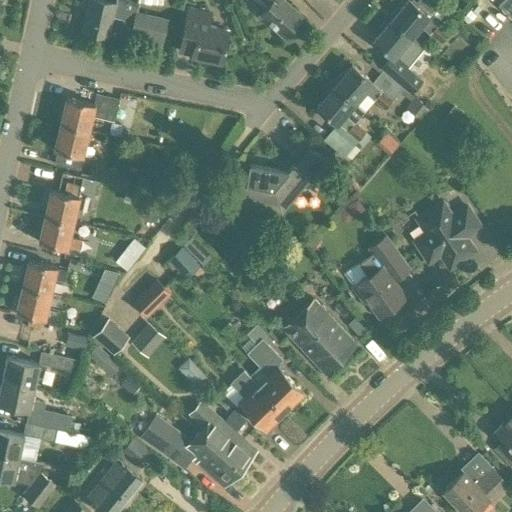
[(115,0),(115,3),(102,0),(88,0),(82,30),(108,36),(112,17),(134,22),(136,12),(138,0),(115,0)]
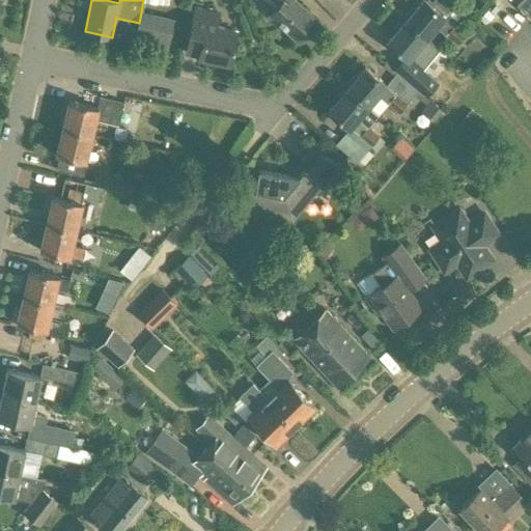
[(305,28),(311,21),(309,19),(312,16),(295,0),(271,0),(277,4),(269,14),(294,36),(303,26),(305,28)]
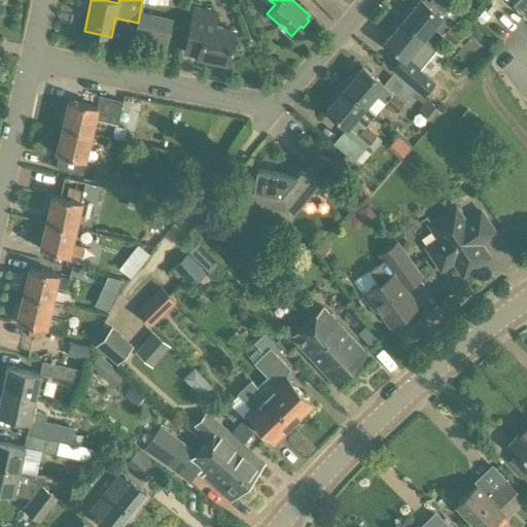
[(451,4),(445,0),(428,0),(426,3),(422,0),(417,0),(400,20),(406,24),(422,38),(432,27),(442,35),(450,25),(442,16),(451,4)]
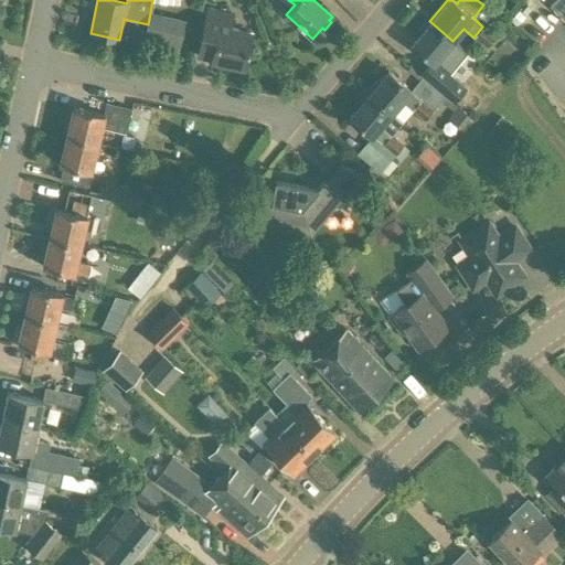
[(564,0),(551,0),(550,1),(564,18),(564,0)]
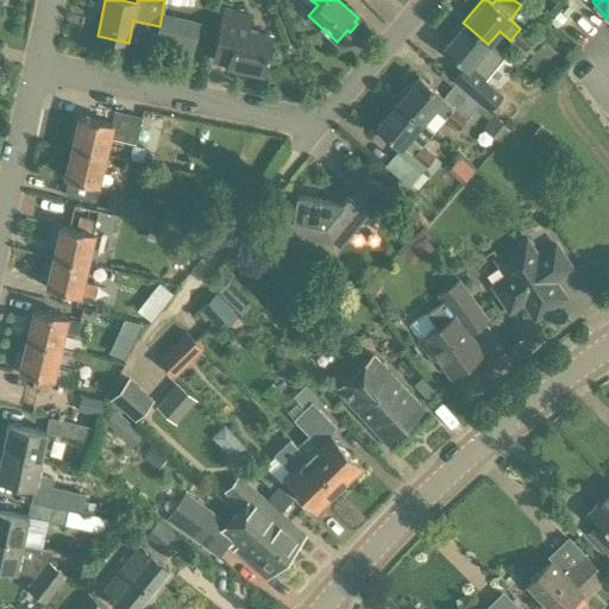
[(250,16),(224,10),(212,62),(263,73),(271,35),(248,30),(250,16)]
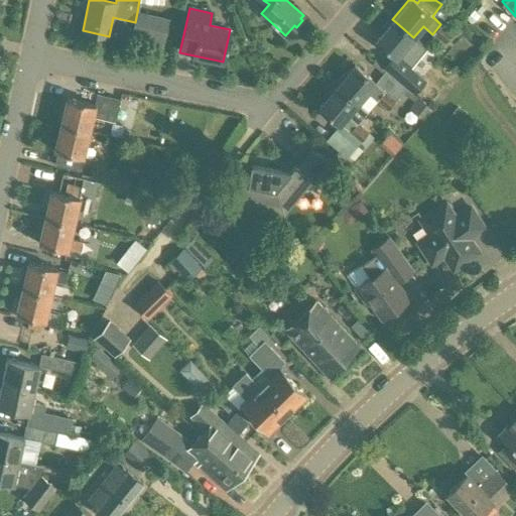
[(161,45),(167,19),(137,12),(135,22),(132,33),(152,38),(151,42),(161,45)]
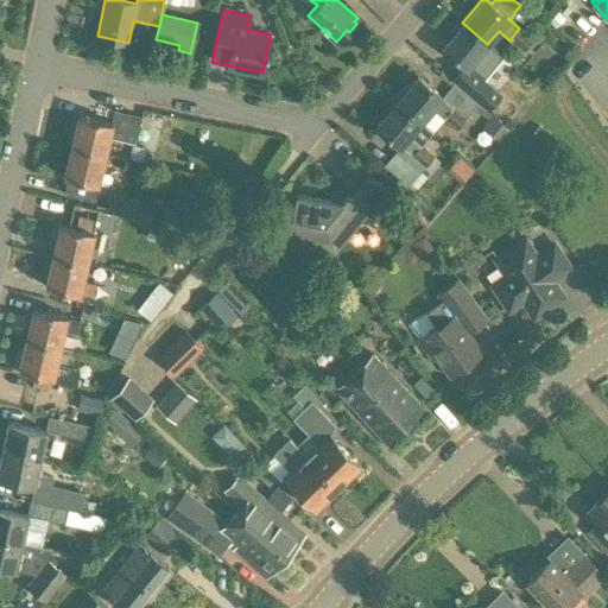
[(463,65),(451,80),(454,83),(479,103),(486,109),(498,95),(482,81),(502,56),(487,44),(468,27),(462,23),(442,46),(463,65)]
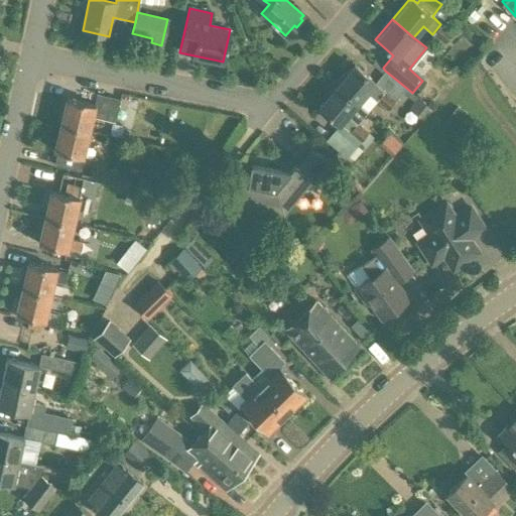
[(443,43),(453,33),(440,24),(432,34),(443,43)]
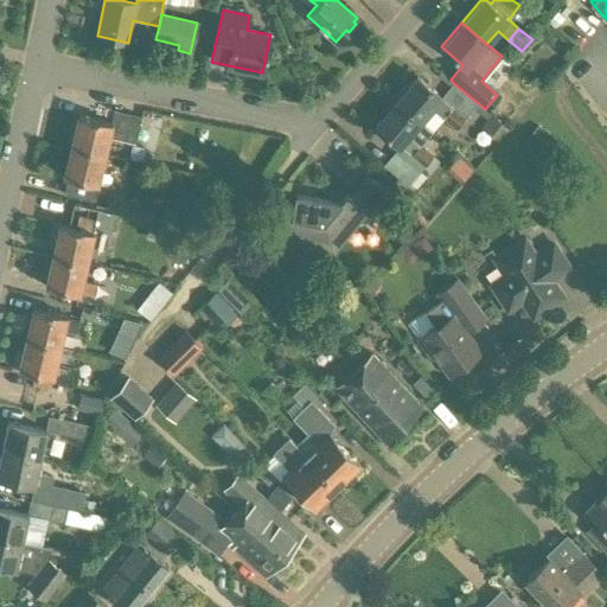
[(455,131),(465,119),(478,103),(453,83),(441,97),(416,76),(395,101),(420,122),(421,121),(432,131),(441,119),(455,131)]
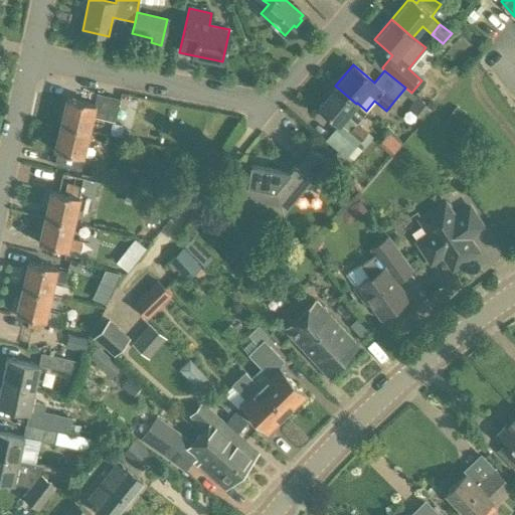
[(366,111),(357,103),(356,104),(335,86),(317,107),(339,125),(346,116),(355,123),(348,132),(359,141),(359,142),(364,147),(372,138),(367,133),(368,132),(357,123),(366,111)]
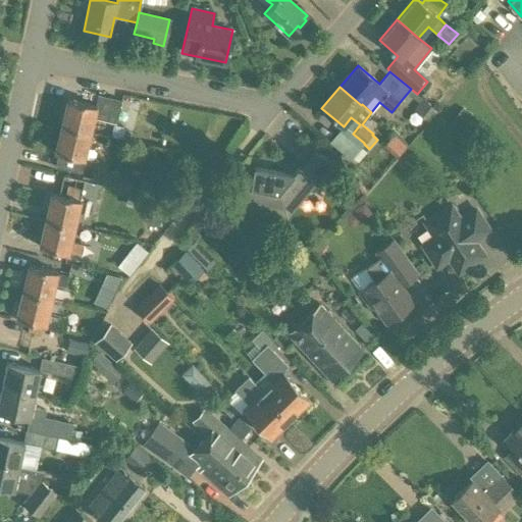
[(90,132),(93,117),(116,122),(121,100),(97,95),(95,104),(67,98),(61,125),(90,132)]
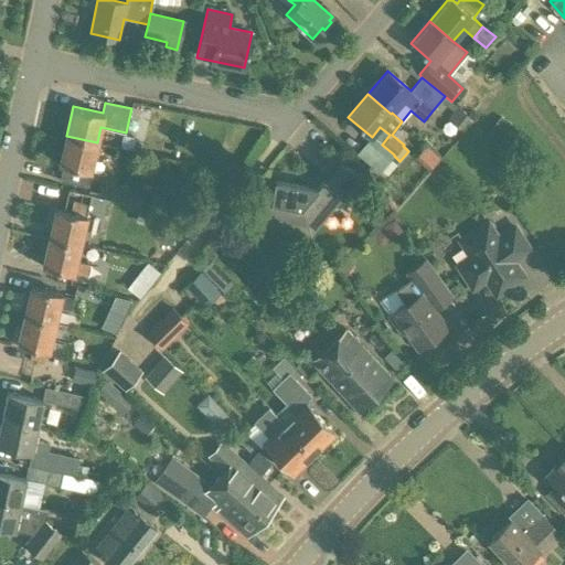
[(456,106),(446,118),(464,132),(473,120),(456,106)]
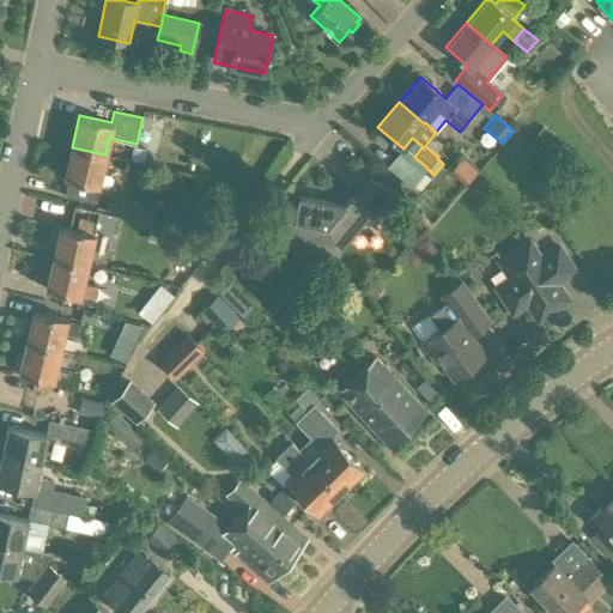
[(98,186),(105,155),(72,147),(65,178),(68,180),(64,195),(95,202),(98,186)]
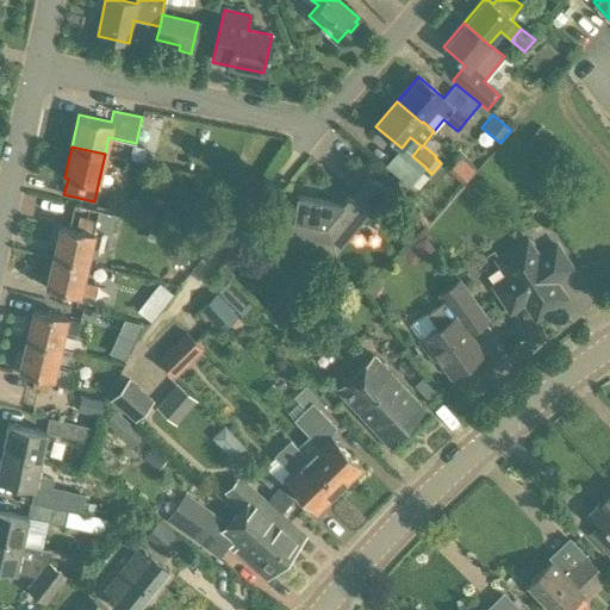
[(428,178),(422,172),(412,184),(418,190),(428,178)]
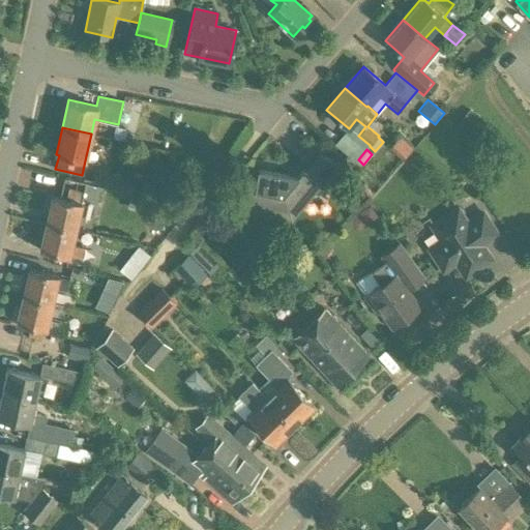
[(291,219),(336,165),(318,150),(297,176),(257,169),(254,189),(246,188),(242,211),(291,219)]
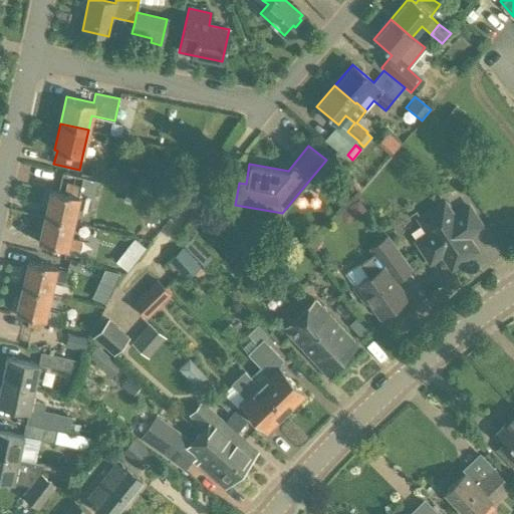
[(44,216),(72,223),(78,196),(76,196),(78,186),(65,183),(63,193),(51,190),(44,216)]
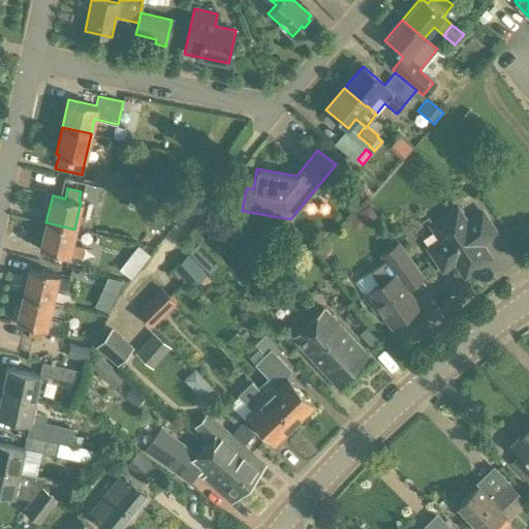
[(377,217),(369,206),(359,213),(367,224),(377,217)]
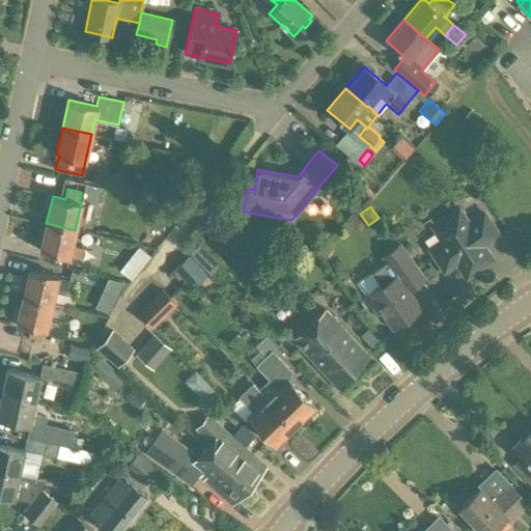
[(468,223),(458,208),(432,225),(442,241),(429,249),(444,270),(456,261),(466,276),(492,259),(482,245),(498,234),(483,213),(468,223)]
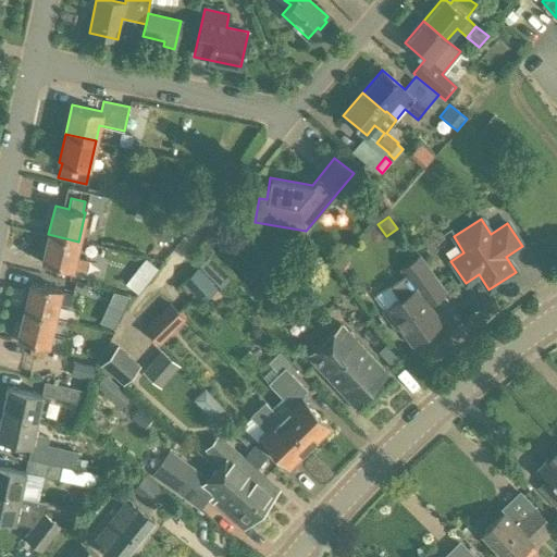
[(75,257),(78,242),(48,234),(41,262),(72,270),(73,268),(89,272),(91,261),(75,257)]
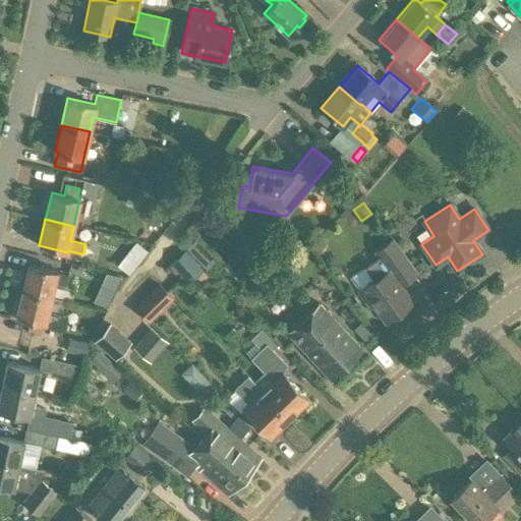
[(386,321),(412,301),(400,285),(416,273),(392,238),(374,250),(379,256),(364,267),(373,281),(359,291),(369,305),(372,303),(386,321)]
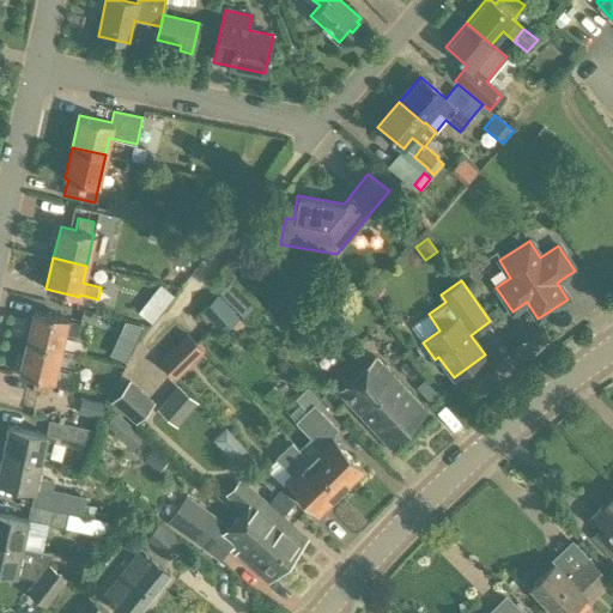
[(159,284),(149,297),(163,309),(174,296),(159,284)]
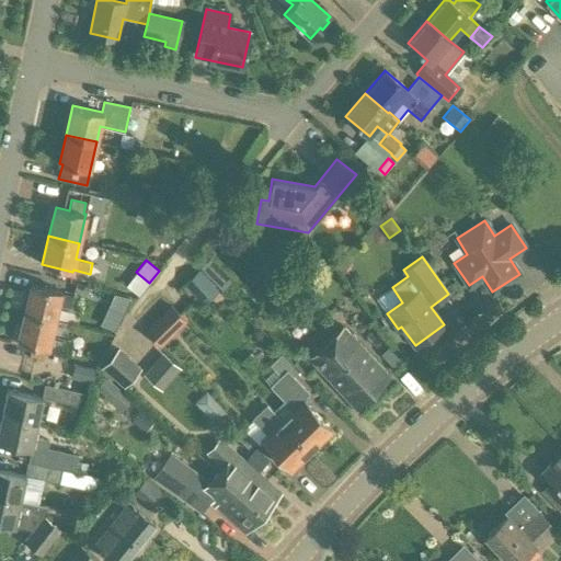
[(222,294),(233,283),(210,260),(199,270),(222,294)]
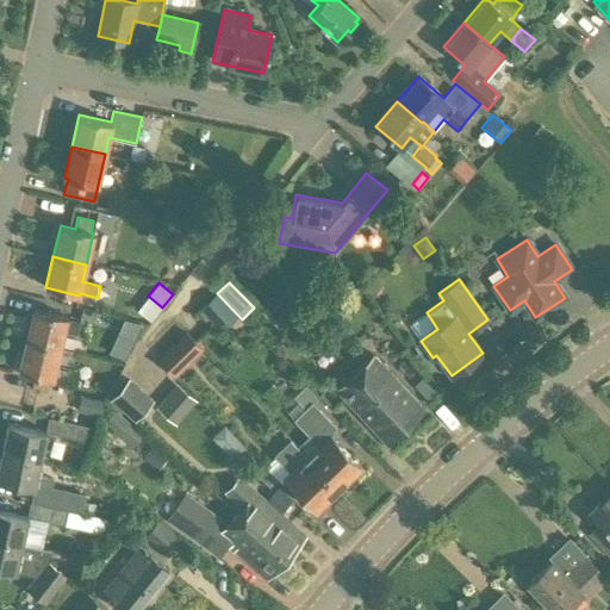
[(242,319),(217,293),(199,310),(219,332),(229,323),(234,328),(242,319)]
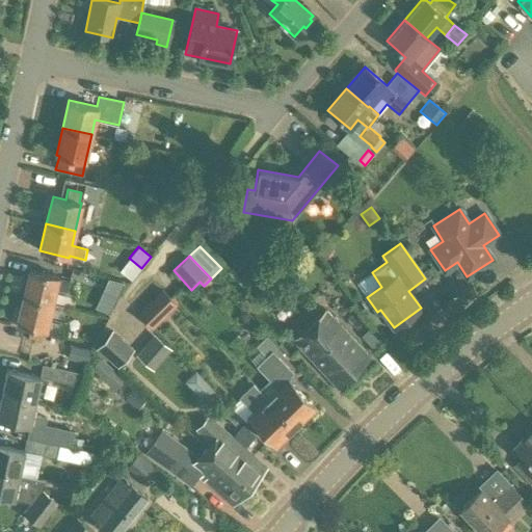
[(22,296),(52,303),(55,289),(68,292),(70,281),(58,278),(58,276),(29,269),(22,296)]
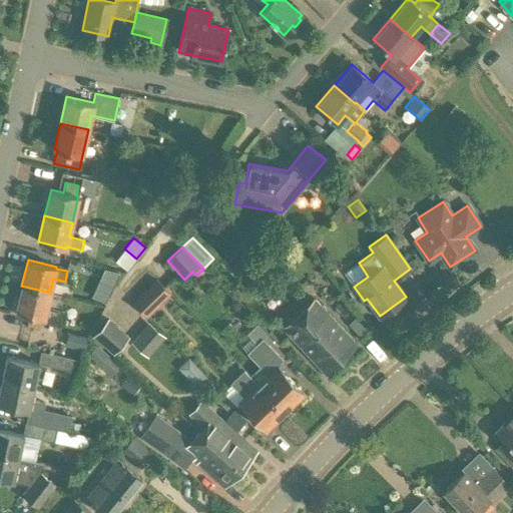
[(103,272),(91,301),(105,307),(118,276),(103,272)]
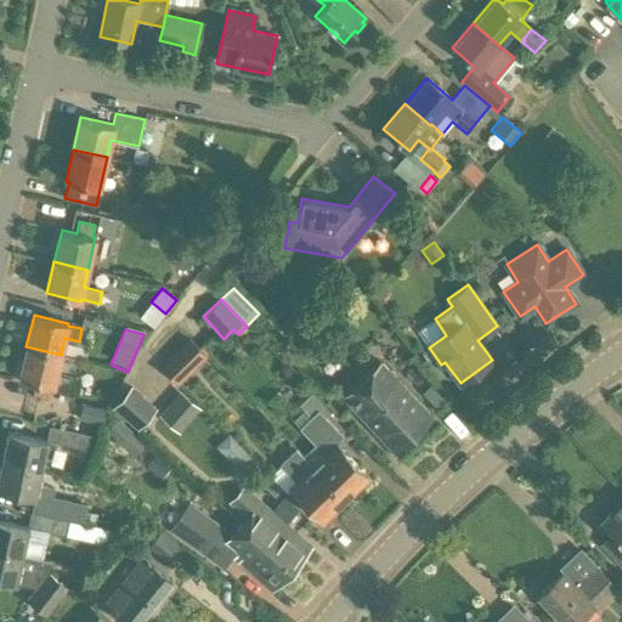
[(177,385),(207,356),(190,338),(159,367),(177,385)]
